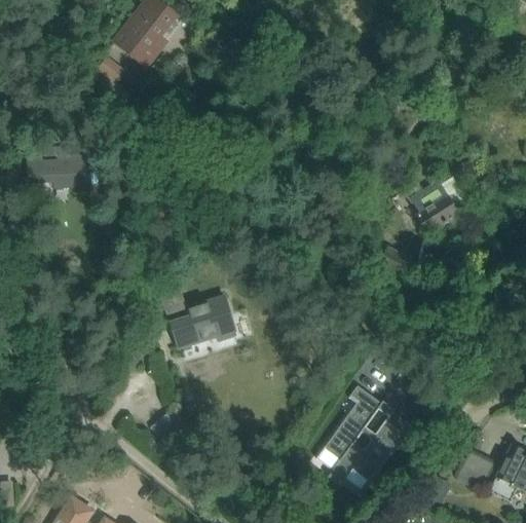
[(139,0),(109,40),(123,50),(133,58),(147,68),(148,67),(145,65),(162,40),(160,38),(179,13),(160,0),(139,0)]
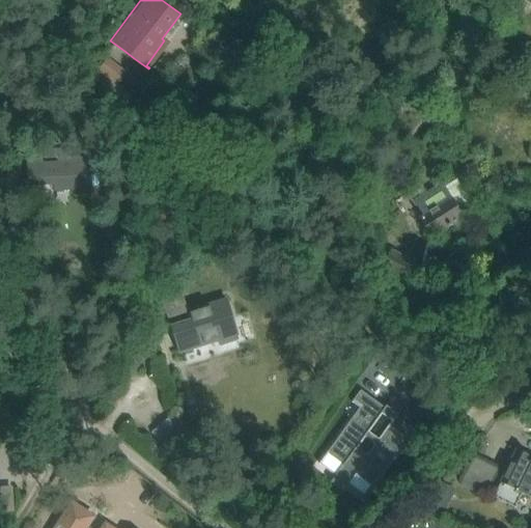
[(117,81),(126,71),(108,57),(100,67),(117,81)]
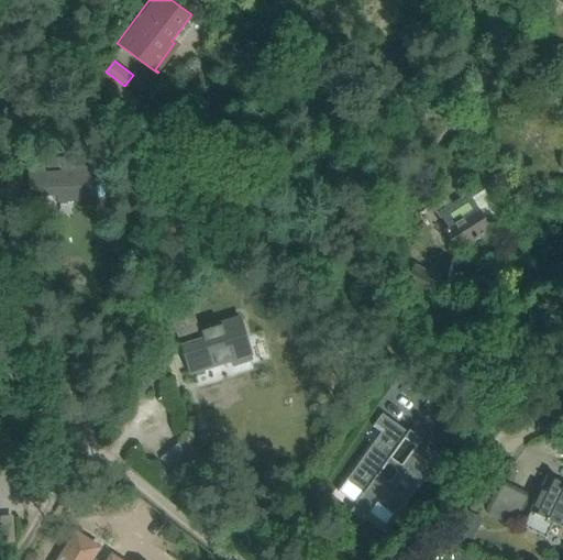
[(298,72),(290,80),(299,87),(307,78),(298,72)]
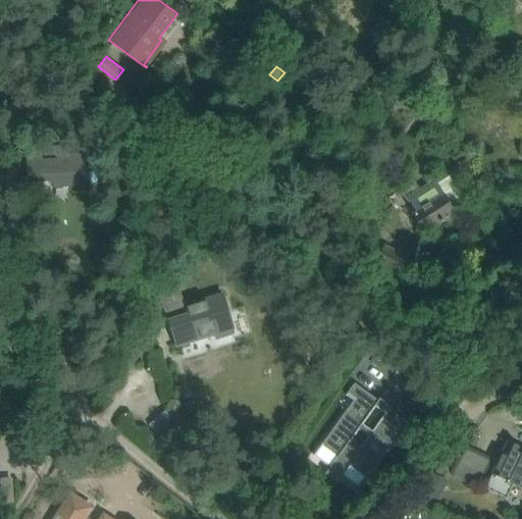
[(115,104),(123,94),(115,88),(107,97),(115,104)]
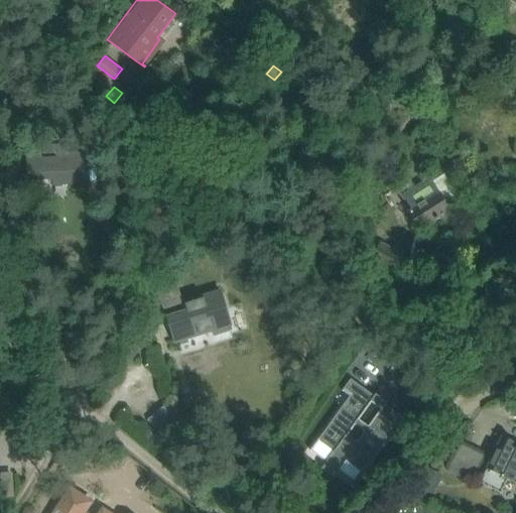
[(28,176),(50,175),(50,181),(88,179),(86,141),(63,143),(54,144),(55,157),(40,158),(40,151),(26,152),(28,176)]
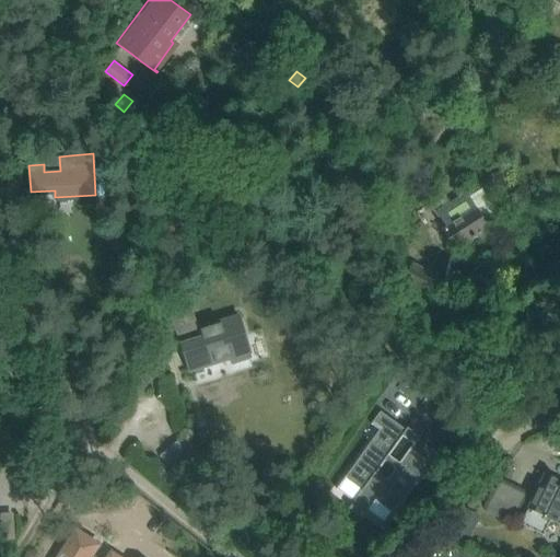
[(488,228),(481,217),(496,209),(481,186),(467,195),(465,193),(446,204),(456,219),(443,228),(455,246),(471,236),(473,238),(476,235),(475,234),(486,228),(487,228),(488,228)]
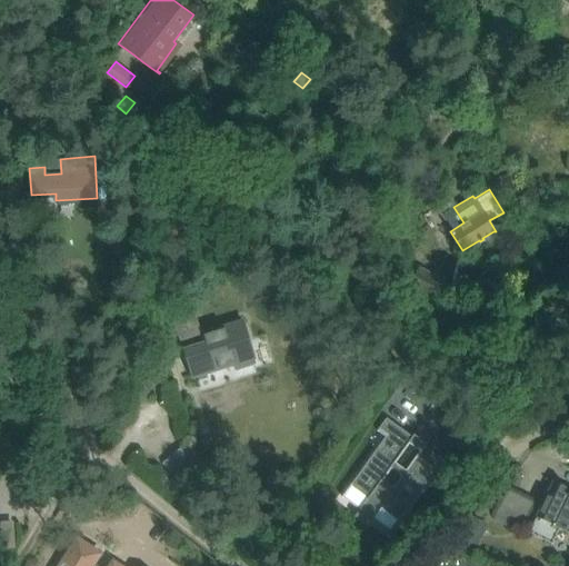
[(419,266),(410,280),(429,291),(438,277),(419,266)]
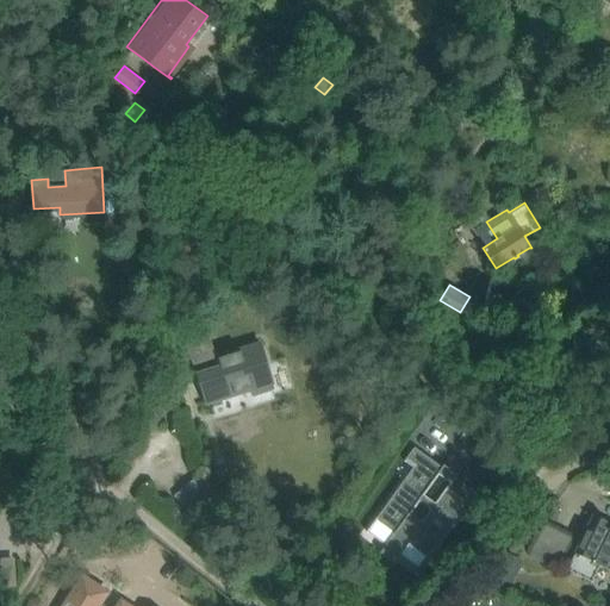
[(206,403),(250,388),(253,395),(273,388),(271,382),(272,382),(260,341),(217,354),(221,364),(197,372),(206,403)]
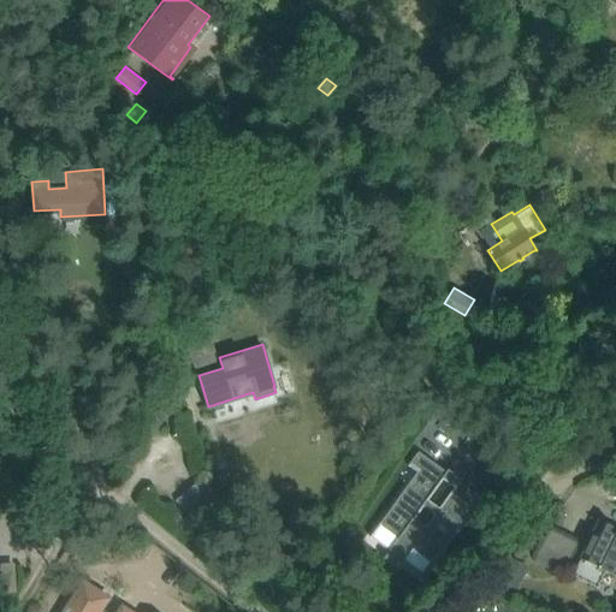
[(431,470),(436,463),(418,450),(408,463),(416,470),(379,522),(398,536),(412,547),(431,560),(461,518),(471,524),(487,500),(469,487),(465,493),(455,487),(454,486),(439,507),(427,498),(442,477),(440,476),(431,470)]
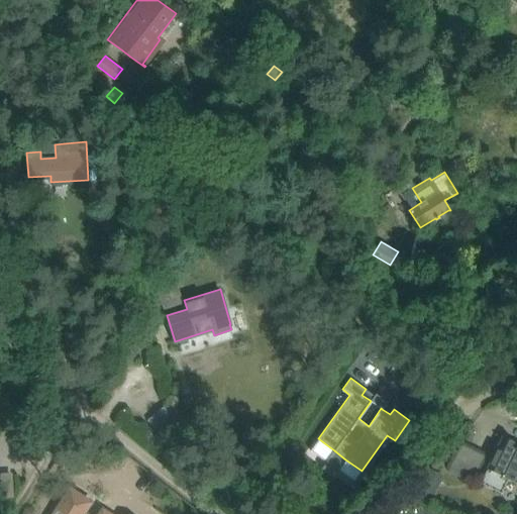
[(184,415),(171,399),(147,417),(161,433),(184,415)]
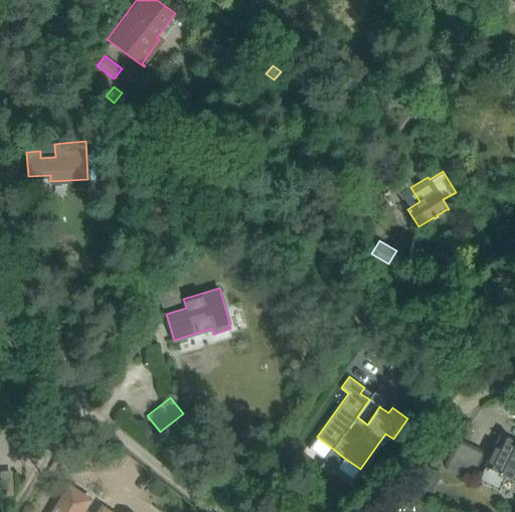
[(500,490),(507,477),(514,480),(514,445),(510,443),(511,439),(501,434),(487,461),(488,461),(479,480),(500,490)]
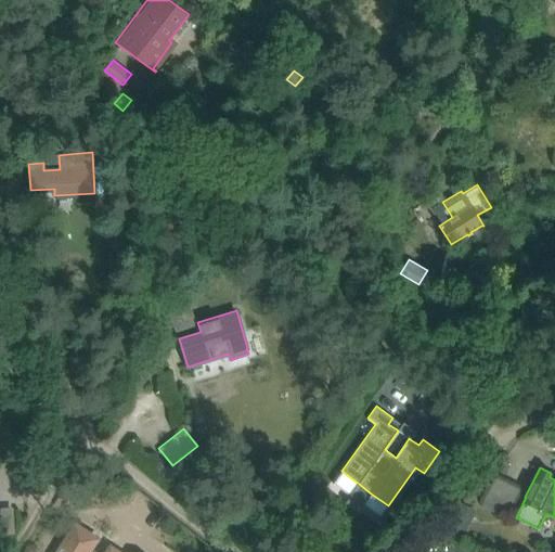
[(519,487),(494,475),(481,501),(506,513),(519,487)]
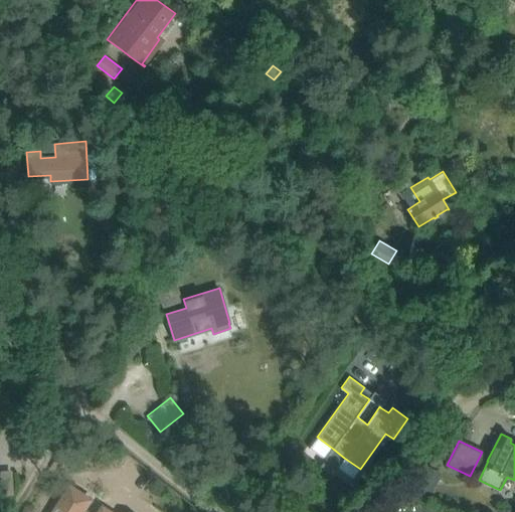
[(423,464),(412,487),(431,496),(442,472),(423,464)]
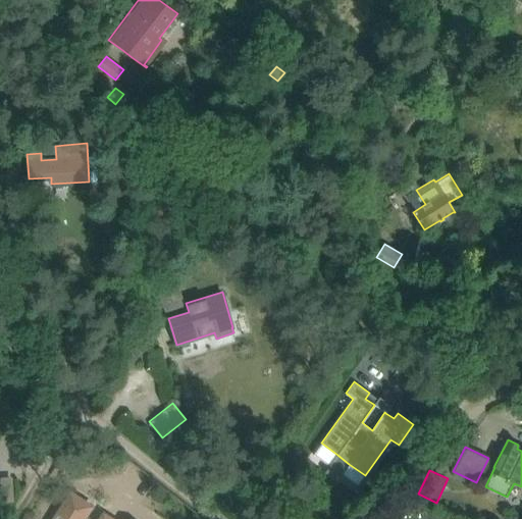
[(0,476),(0,500),(13,500),(12,476),(0,476)]
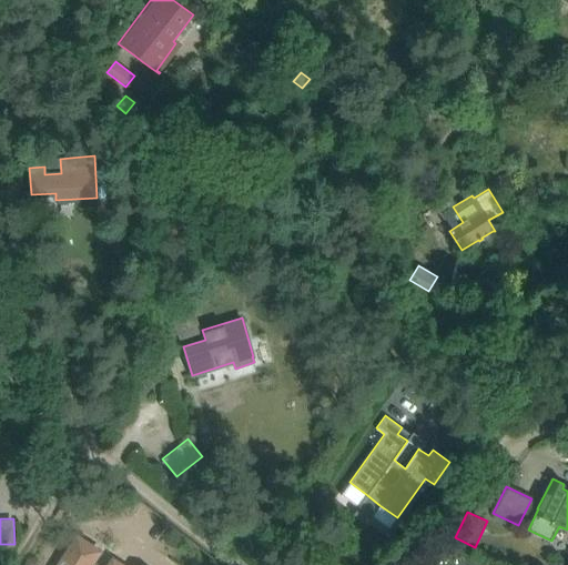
[(77,537),(58,564),(90,564),(99,551),(77,537)]
